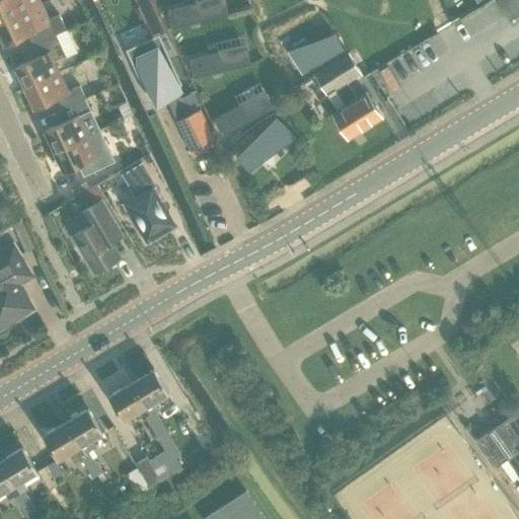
[(0,0),(0,22),(42,3),(40,0),(0,0)]
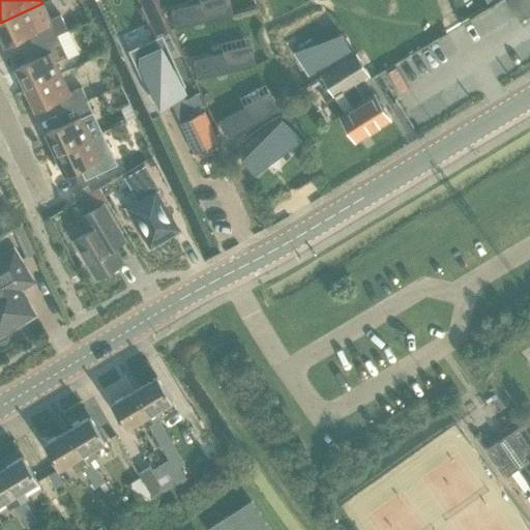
[(28,35),(33,47),(57,35),(67,31),(60,16),(51,20),(42,3),(0,23),(0,36),(1,36),(5,46),(28,35)]
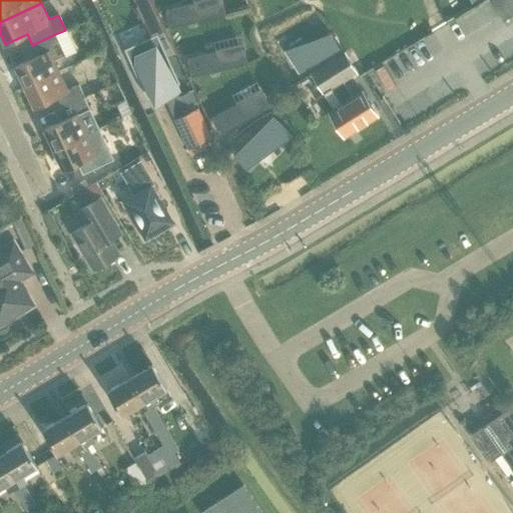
[(19,75),(17,76),(22,87),(58,71),(53,60),(65,54),(55,34),(32,45),(37,56),(15,66),(19,75)]
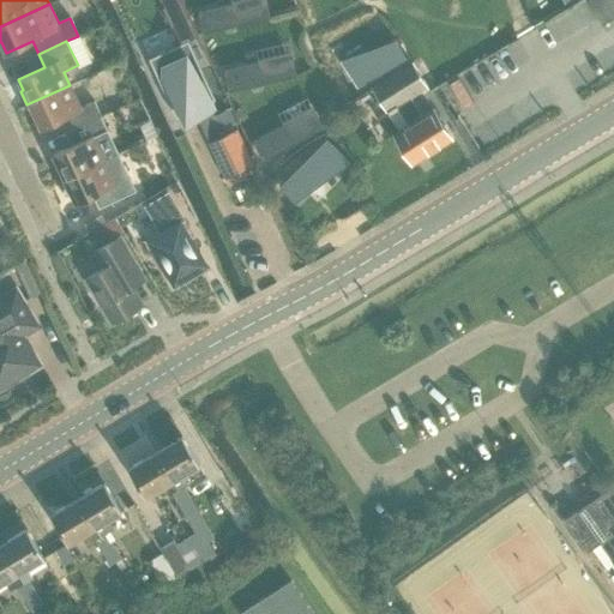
[(188,41),(149,59),(176,119),(182,115),(186,122),(212,109),(209,103),(216,100),(188,41)]
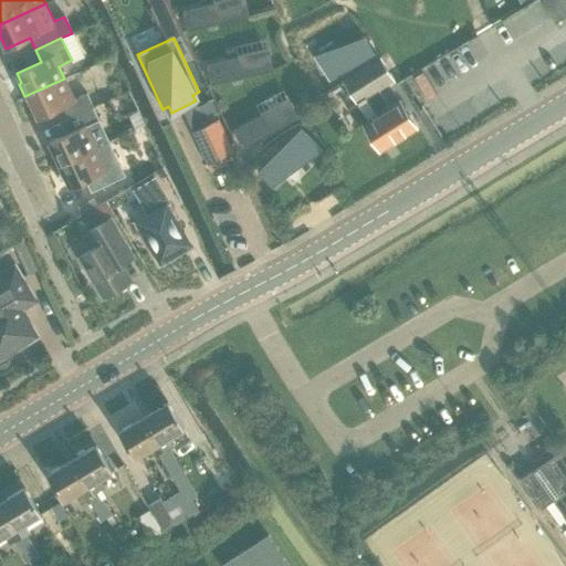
[(368,121),(364,124),(380,150),(416,128),(398,102),(389,107),(378,90),(394,80),(380,58),(343,81),(357,104),(357,103),(368,121)]
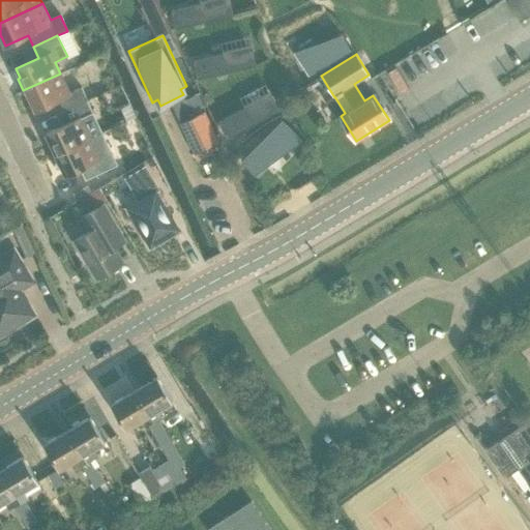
[(69,93),(60,74),(23,90),(29,102),(31,101),(35,111),(58,99),(63,111),(87,99),(82,87),(69,93)]
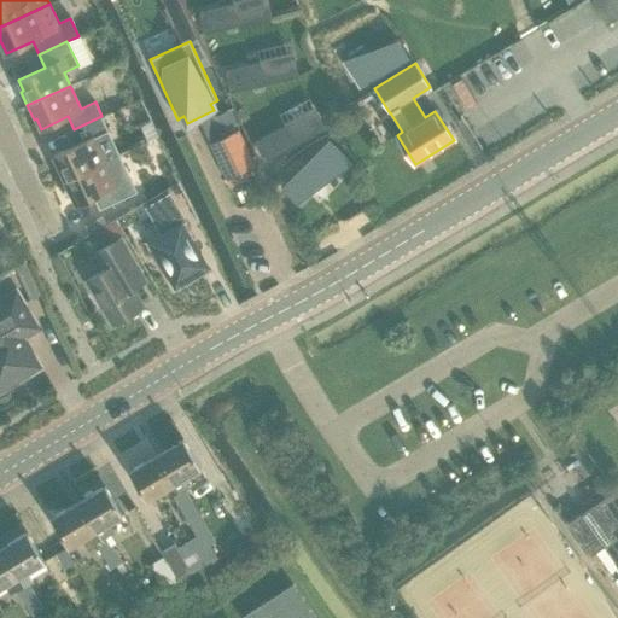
[(99,147),(114,140),(101,116),(74,129),(81,143),(53,156),(58,165),(56,167),(62,180),(106,161),(99,147)]
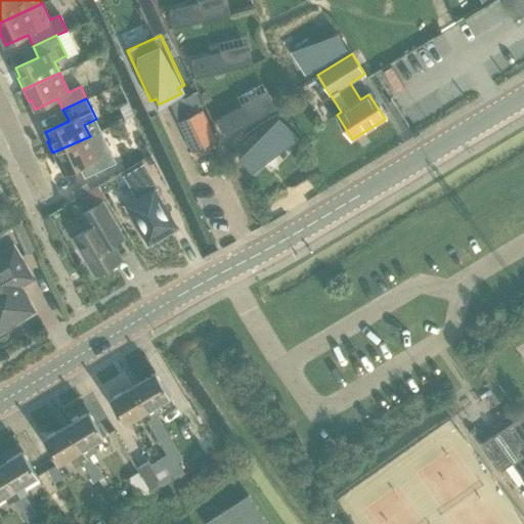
[(128,103),(119,107),(125,120),(133,116),(128,103)]
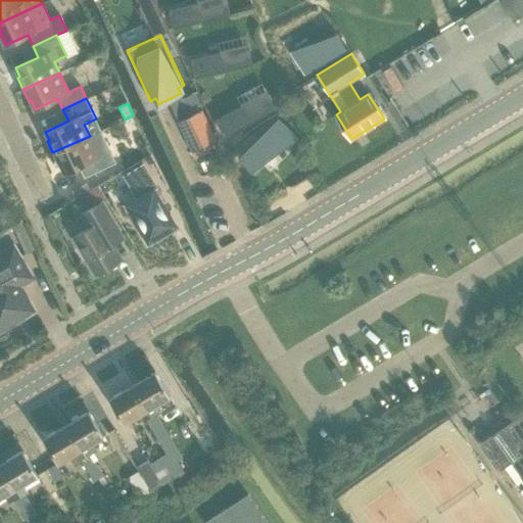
[(201,110),(178,121),(192,151),(216,141),(201,110)]
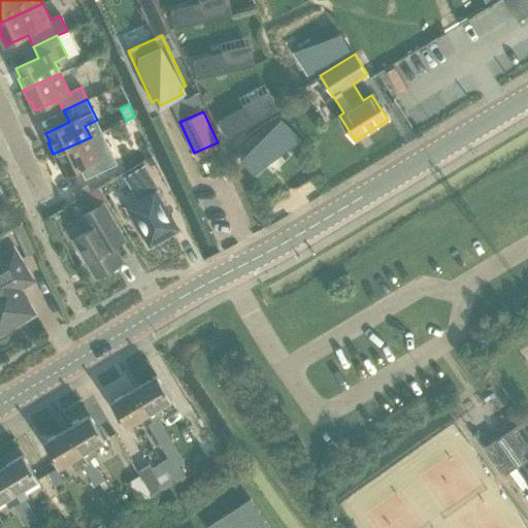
[(99,157),(91,137),(53,154),(55,169),(62,168),(65,174),(89,163),(94,175),(118,164),(111,152),(99,157)]
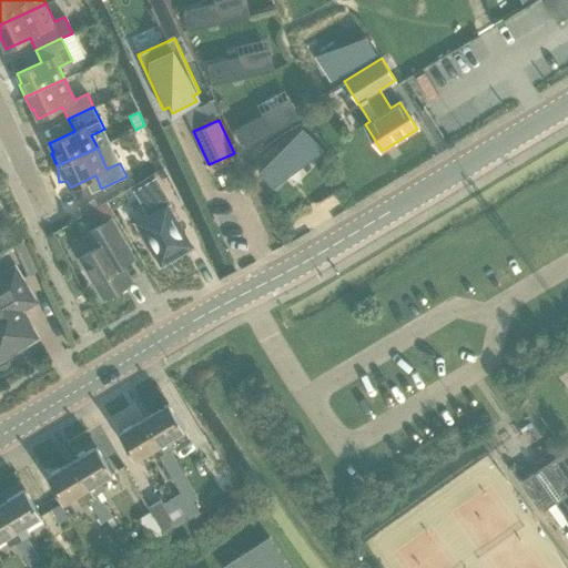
[(191,246),(175,221),(178,220),(154,182),(138,192),(152,214),(138,223),(162,263),(170,259),(173,259),(178,256),(180,254),(182,251),(191,246)]
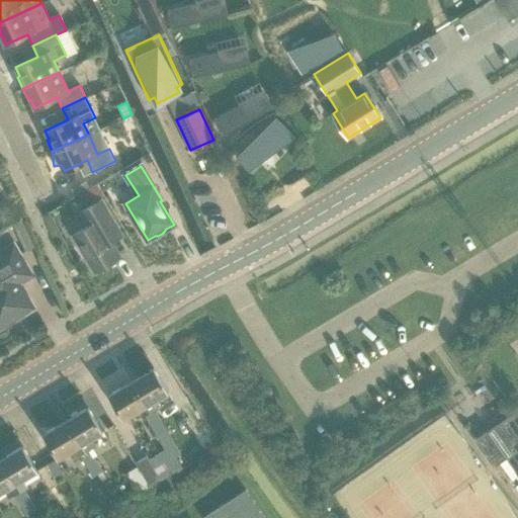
[(97,184),(79,195),(80,197),(96,202),(100,199),(105,197),(97,184)]
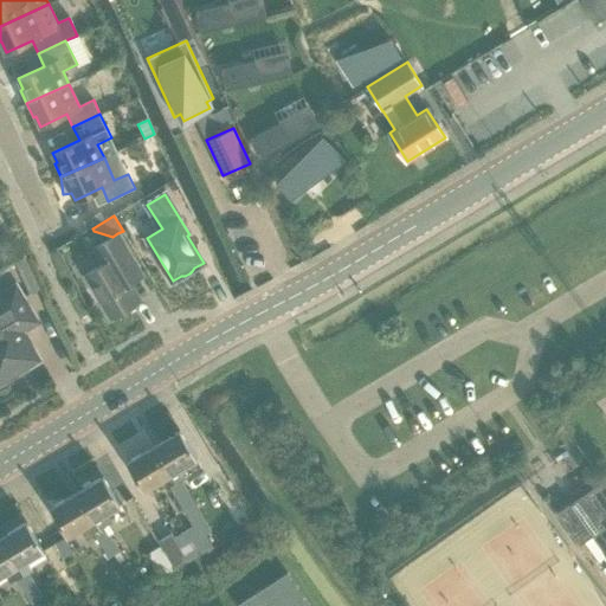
[(95,247),(104,263),(85,275),(111,317),(140,300),(130,284),(143,277),(117,233),(113,237),(95,247)]
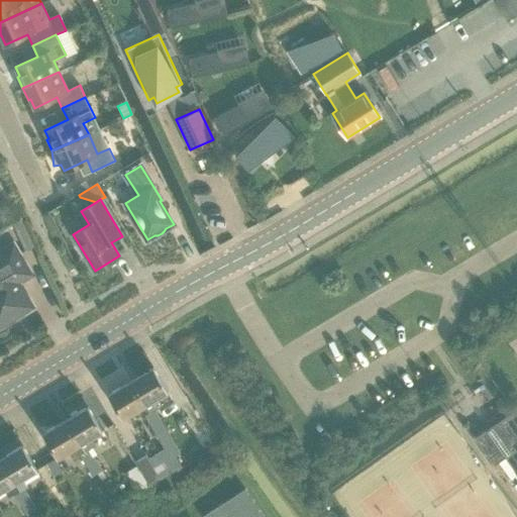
[(29,299),(19,282),(32,274),(13,243),(0,250),(0,327),(23,313),(21,309),(23,303),(29,299)]
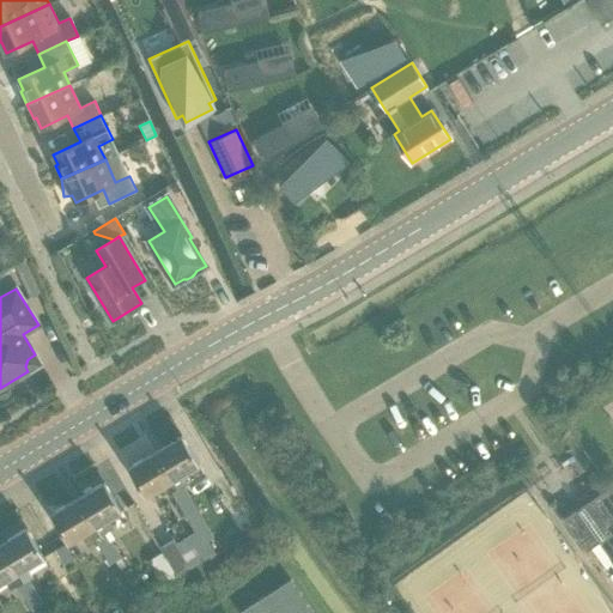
[(198,466),(181,437),(155,453),(171,481),(173,481),(177,490),(183,485),(184,486),(190,481),(186,473),(198,466)]
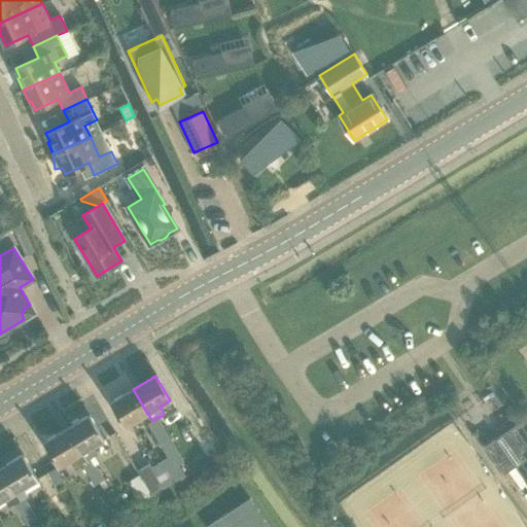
[(126,427),(147,414),(133,389),(110,402),(126,427)]
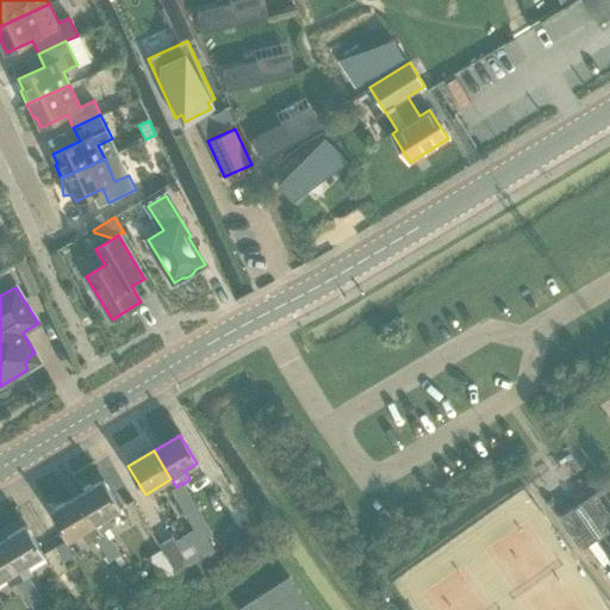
[(120,510),(103,481),(76,497),(99,535),(106,531),(110,528),(112,527),(107,517),(120,510)]
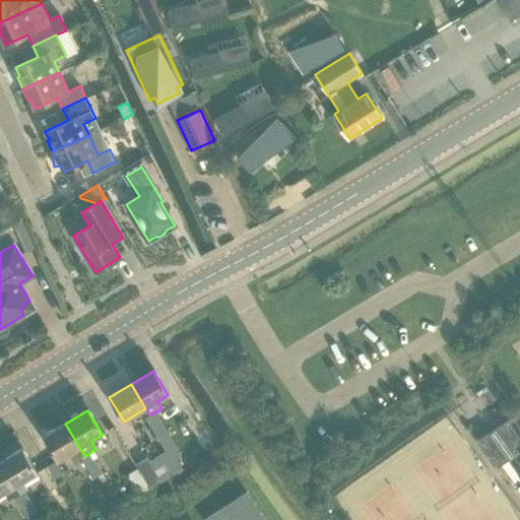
[(155,411),(150,415),(145,417),(152,429),(163,424),(156,412),(155,411)]
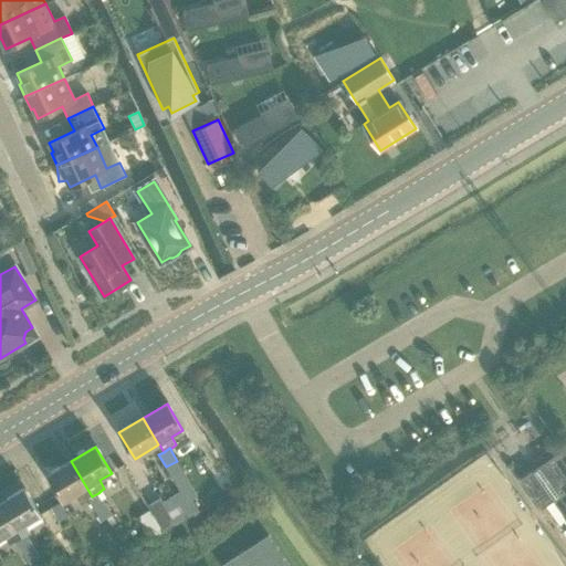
[(553,501),(562,514),(565,520),(565,451),(564,449),(521,480),(542,510),(553,501)]
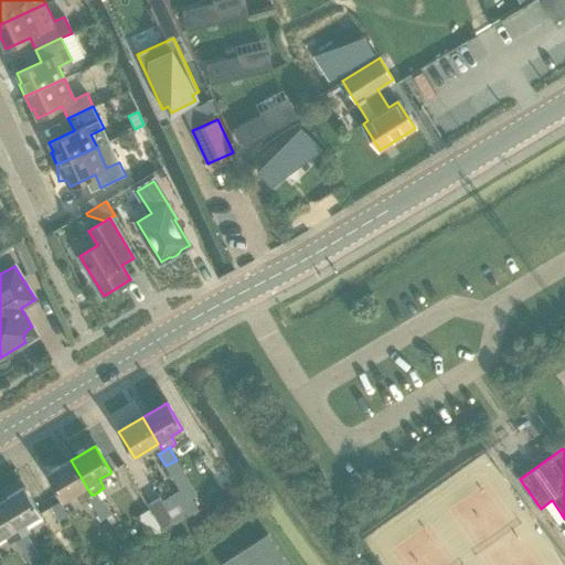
[(81,502),(87,498),(92,496),(71,460),(46,475),(63,501),(75,493),(81,502)]
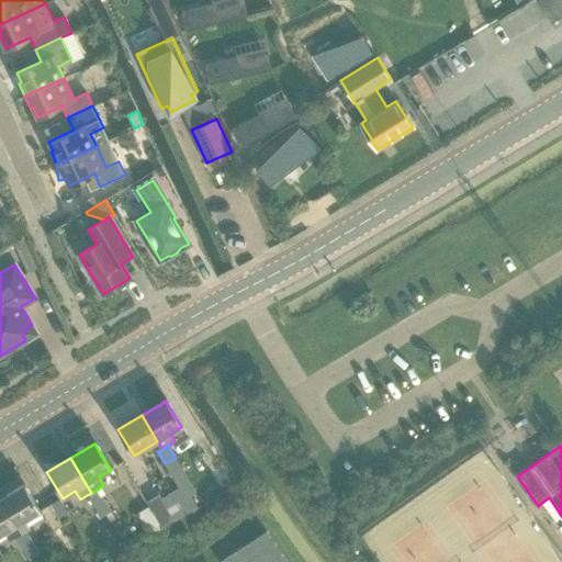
[(176,458),(165,463),(171,475),(182,469),(176,458)]
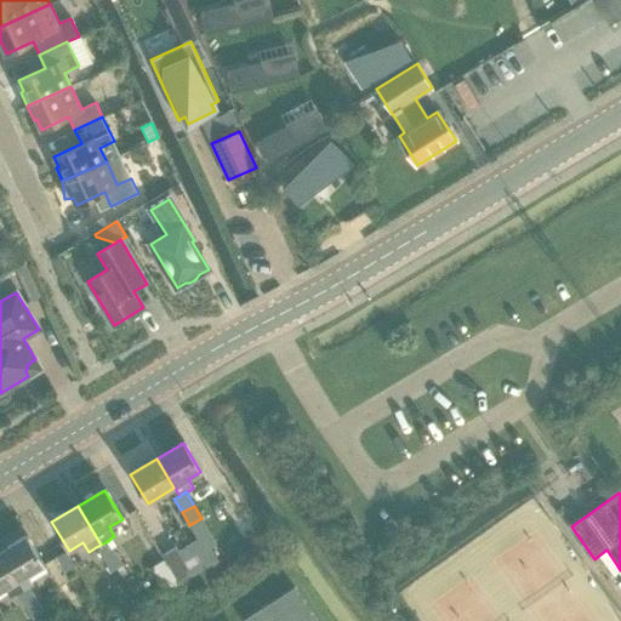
[(201,518),(189,525),(198,540),(214,564),(231,553),(226,545),(218,548),(201,518)]
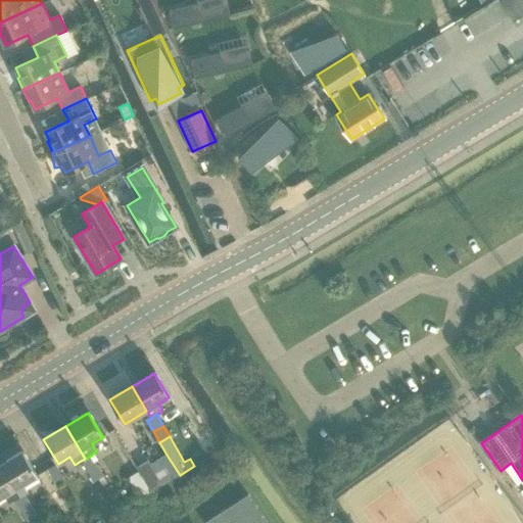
[(37,476),(21,452),(0,464),(0,465),(6,475),(19,497),(26,494),(28,493),(24,484),(37,476)]
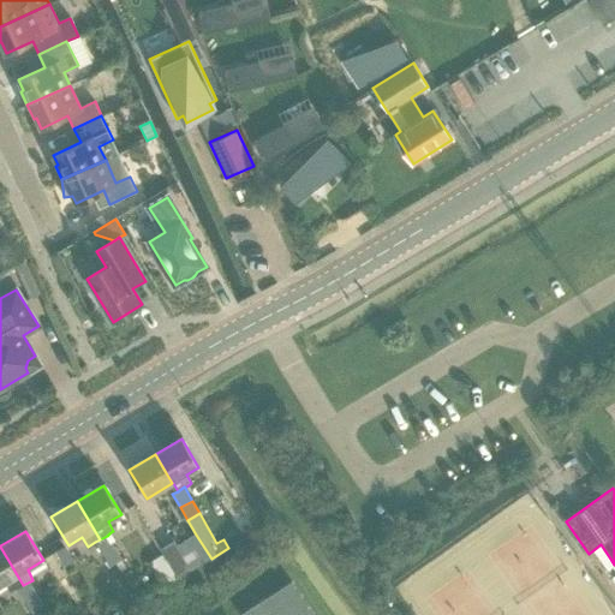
[(212,559),(196,535),(175,545),(173,542),(161,549),(163,554),(179,578),(212,559)]
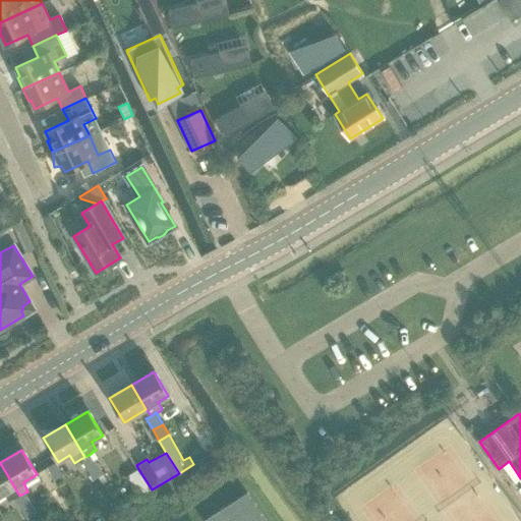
[(91,454),(84,457),(80,459),(87,469),(97,463),(91,454)]
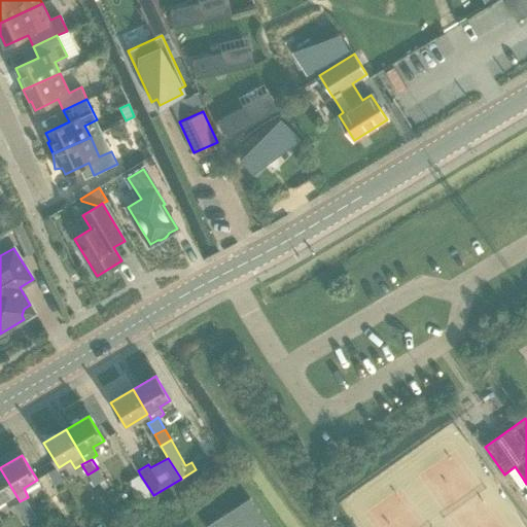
[(47,472),(50,479),(56,486),(64,481),(56,467),(47,472)]
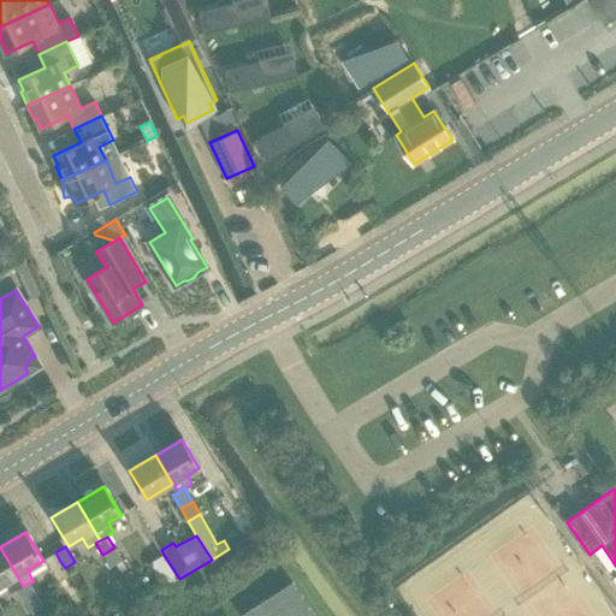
[(23,586),(7,560),(0,548),(0,611),(3,610),(0,605),(0,586),(5,584),(11,593),(17,590),(23,586)]
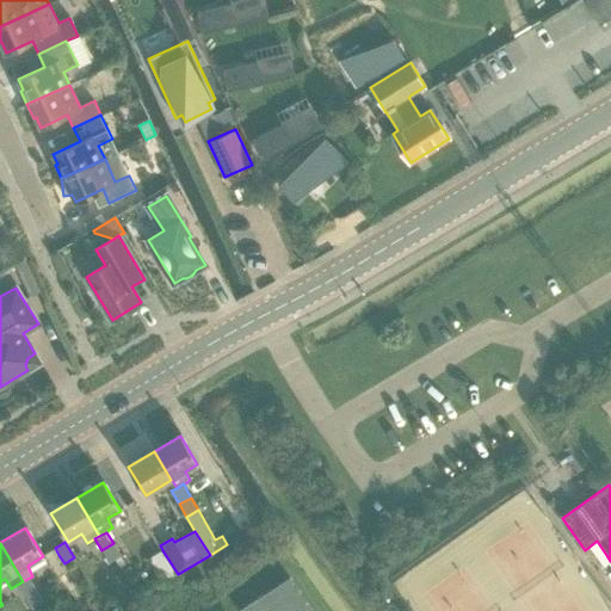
[(113,543),(102,550),(109,563),(116,559),(121,556),(113,543)]
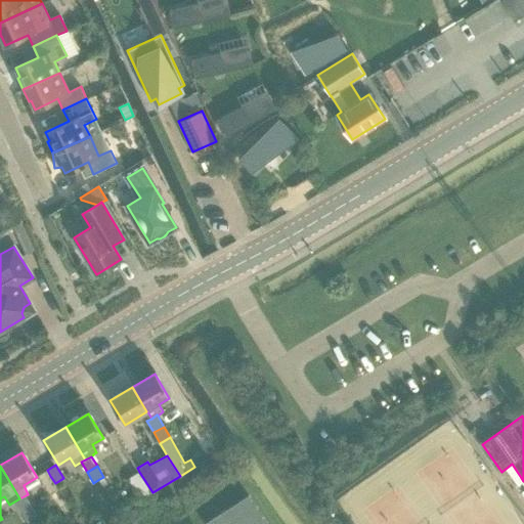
[(153,492),(139,472),(128,479),(140,499),(153,492)]
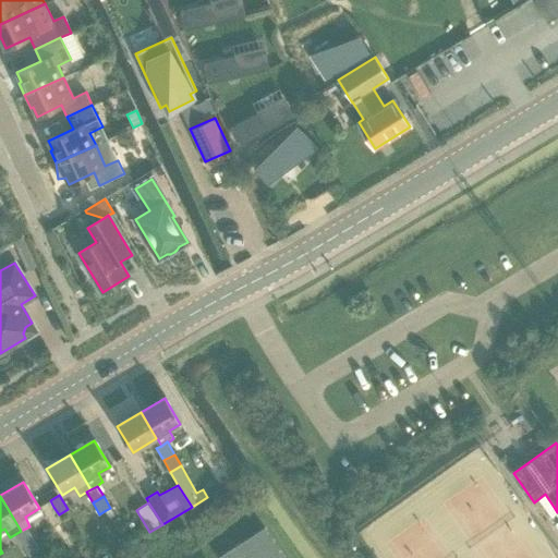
[(27,528),(21,531),(15,534),(22,545),(34,538),(27,528)]
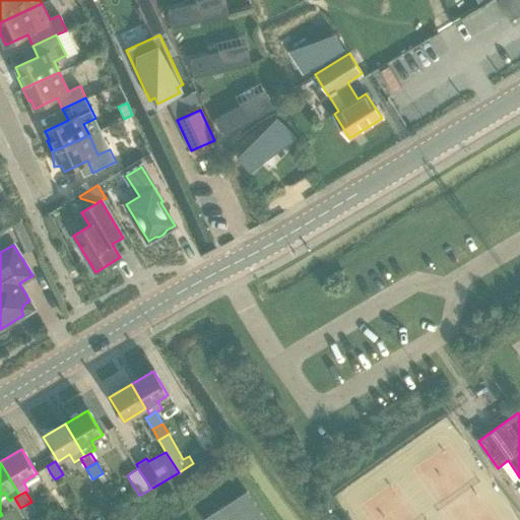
[(203,519),(264,519),(246,492),(203,519)]
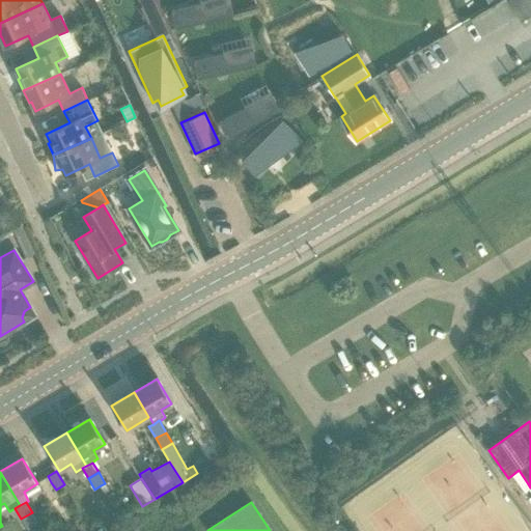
[(32,512),(21,519),(28,530),(37,523),(32,512)]
